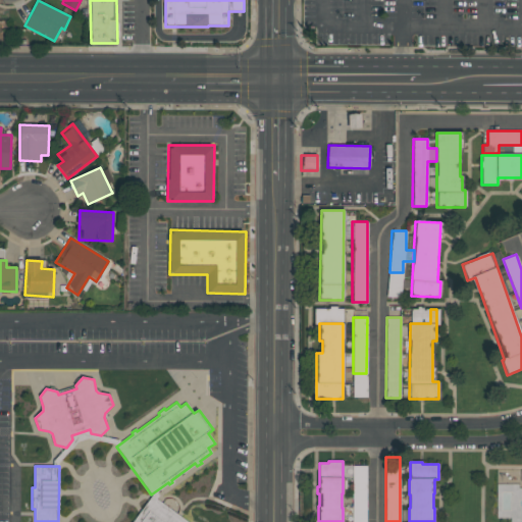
[(367,521),(353,521),(353,466),(367,466),(367,521)]
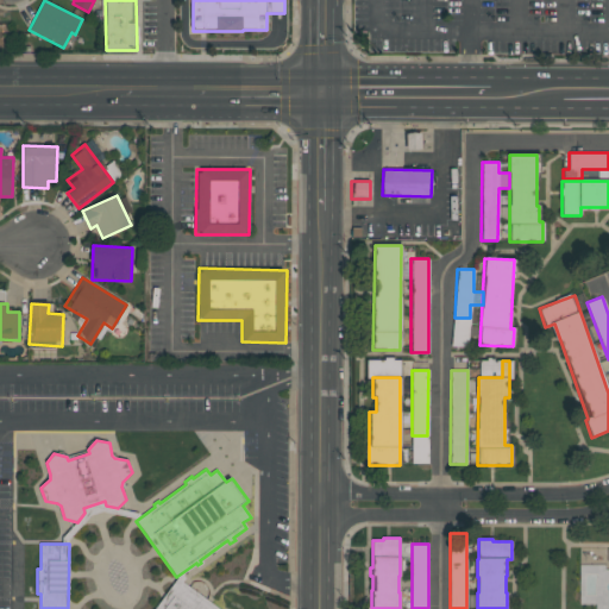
[(155,608),(177,578),(219,608),(155,608)]
